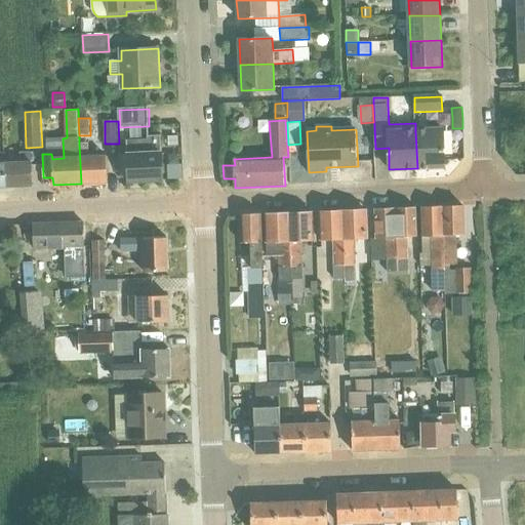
[(443,130),(415,131),(417,168),(444,167),(443,130)]
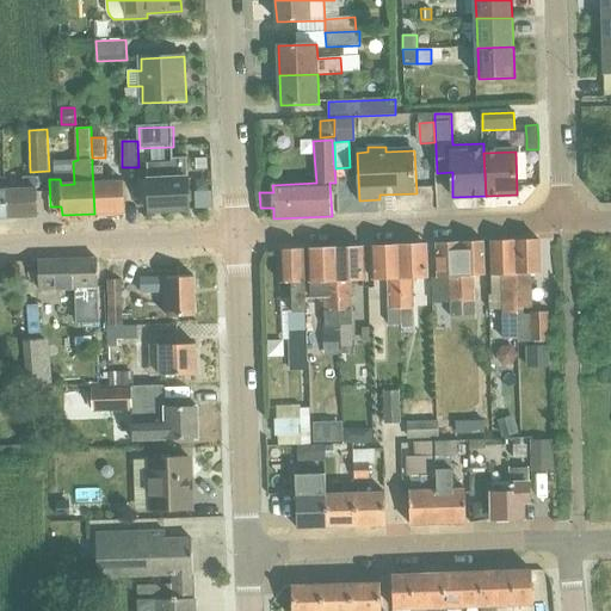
[(173,161),(148,162),(150,207),(150,211),(191,210),(189,158),(173,158),(173,161)]
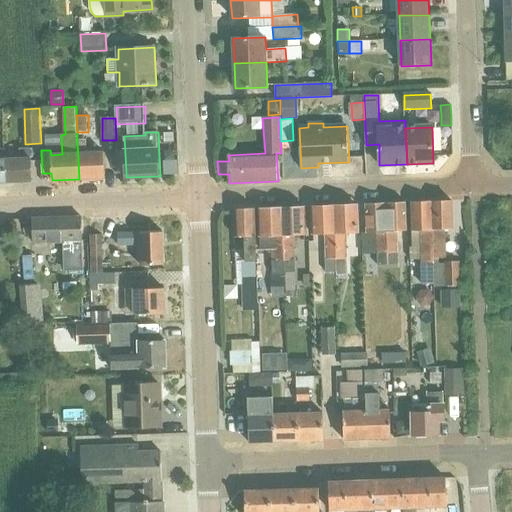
[(87,140),(77,140),(79,179),(105,178),(104,153),(85,153),(84,149),(87,148),(87,140)]
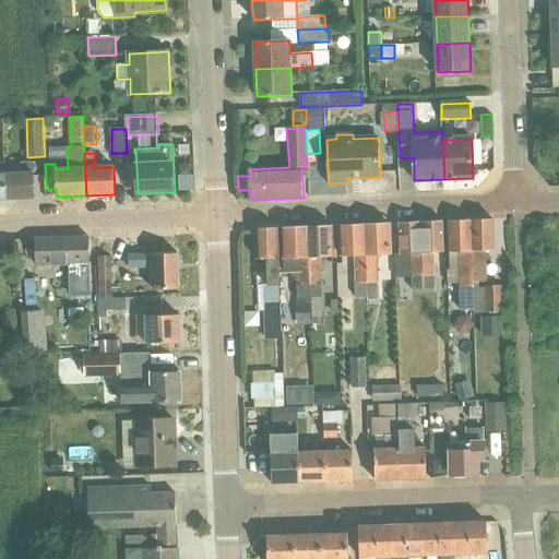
[(22,173),(6,173),(7,199),(35,198),(34,171),(33,162),(21,163),(22,173)]
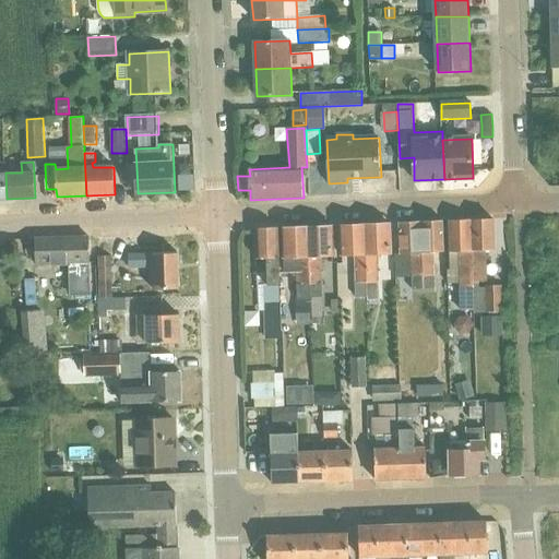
[(495,222),(473,223),(474,289),(482,289),(480,284),(488,284),(487,252),(496,251),(495,222)]
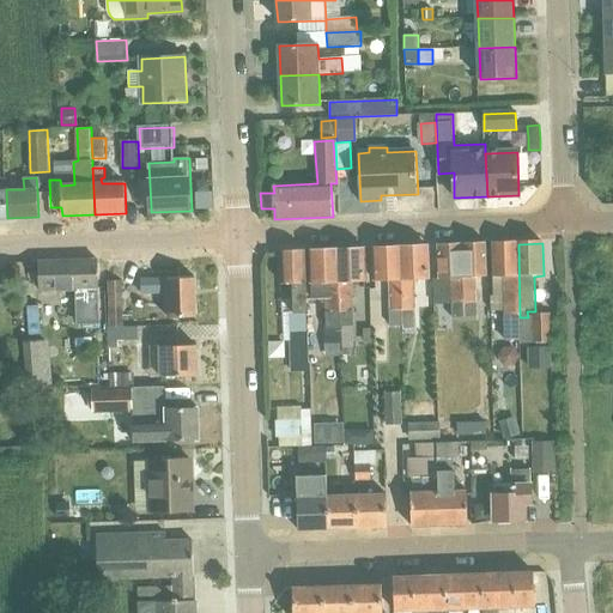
[(495,297),(492,297),(492,313),(508,313),(509,339),(521,339),(520,317),(519,244),(495,244),(496,278),(495,278),(495,297)]
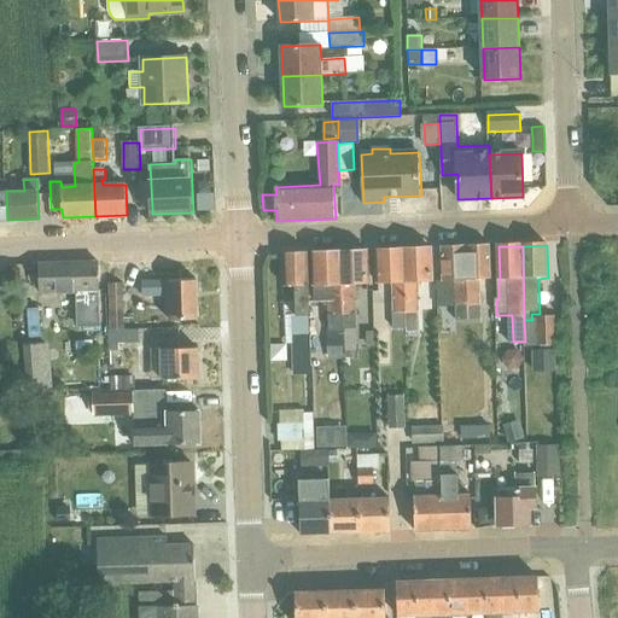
[(466,249),(442,249),(443,283),(455,283),(456,308),(456,321),(482,321),(481,281),(493,281),(491,248),(466,249)]
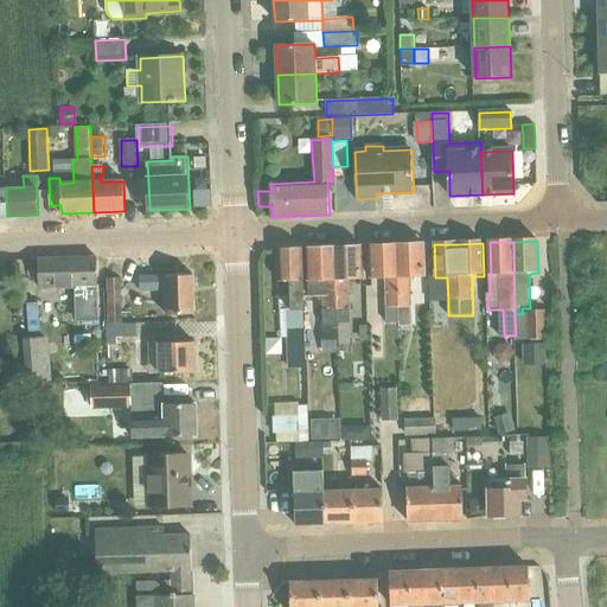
[(423,246),(396,247),(400,323),(400,326),(413,326),(411,308),(410,279),(425,279),(423,246)]
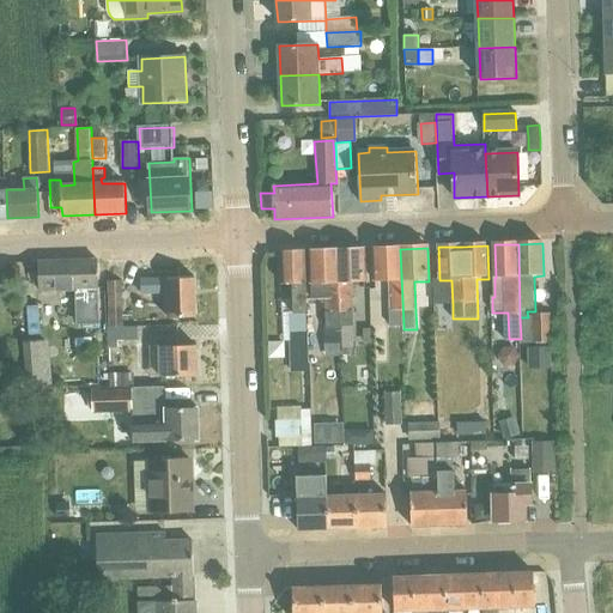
[(404,326),(400,249),(375,249),(376,283),(389,283),(390,327),(404,326)]
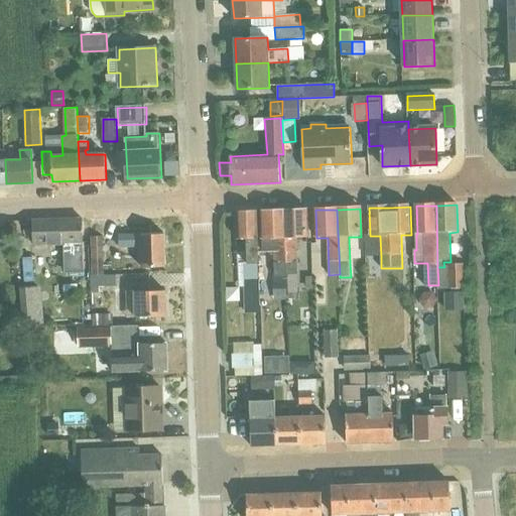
[(284,211),(262,212),(263,241),(264,253),(273,253),(273,262),(274,262),(274,275),(286,275),(285,264),(284,211)]
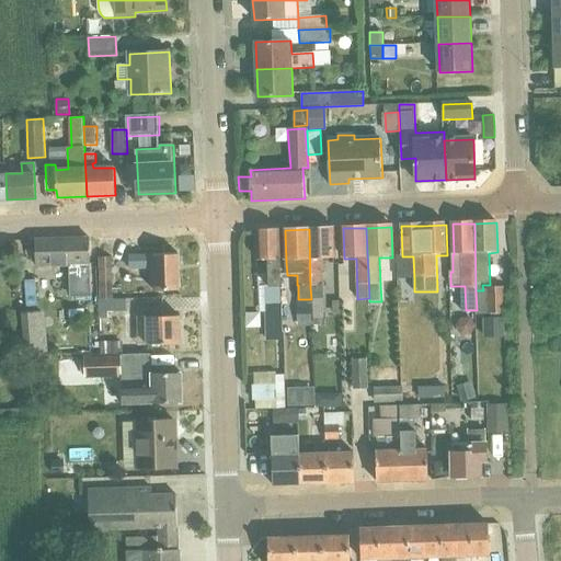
[(332,229),(309,229),(310,287),(311,300),(323,300),(323,287),(322,261),(333,261),(332,229)]
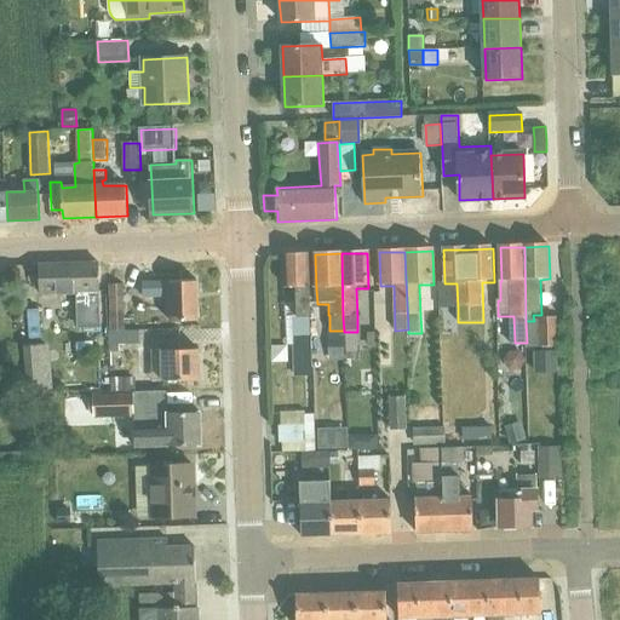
[(313,375),(311,316),(309,254),(285,256),(286,287),(297,287),(298,317),(298,338),(294,338),(294,377),(313,375)]
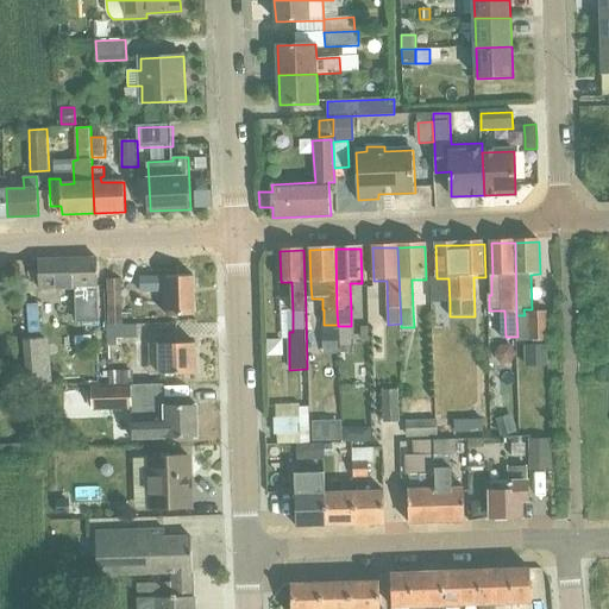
[(98,258),(41,259),(41,289),(75,288),(75,321),(99,321),(98,262),(98,258)]
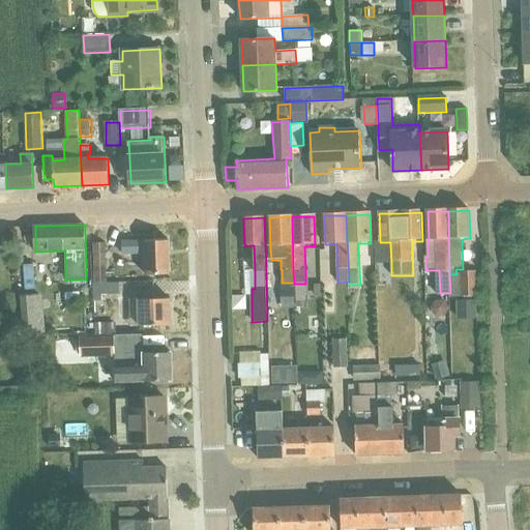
[(144,241),(121,241),(122,255),(146,254),(146,274),(170,274),(169,239),(144,240),(144,241)]
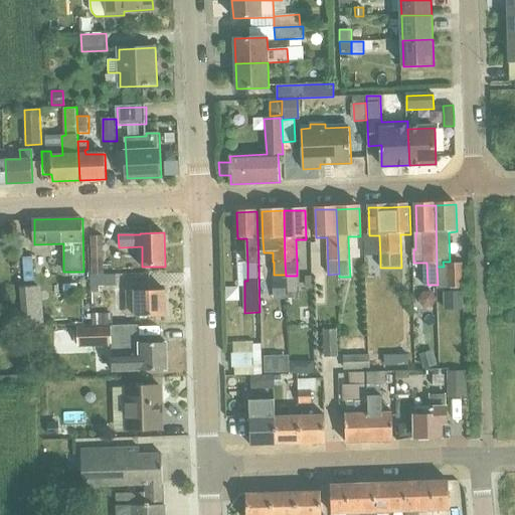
[(103,235),(91,236),(92,275),(103,275),(103,235)]
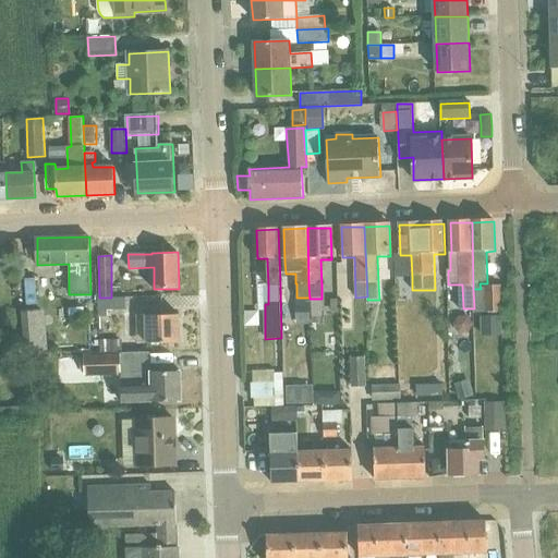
[(15,277),(16,304),(28,304),(27,277),(15,277)]
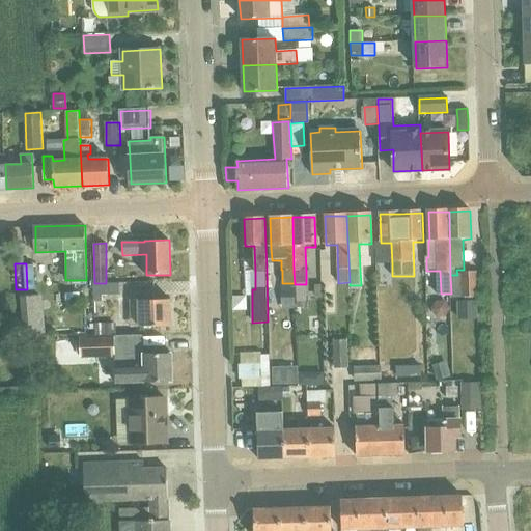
[(464,298),(478,297),(477,274),(463,274),(464,298)]
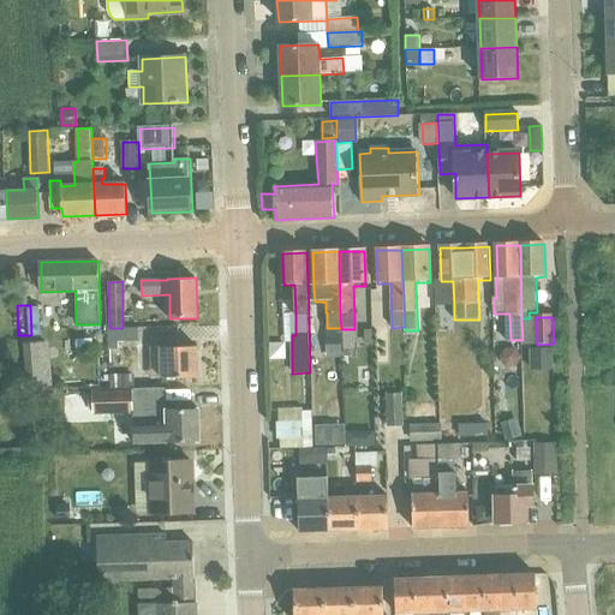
[(109,328),(108,328),(108,350),(118,350),(118,342),(139,341),(139,328),(123,328),(109,328)]
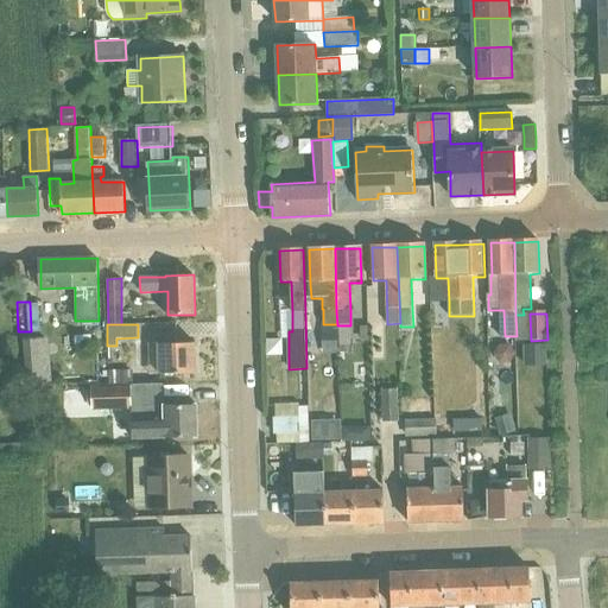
[(350,334),(337,334),(339,352),(352,352),(350,334)]
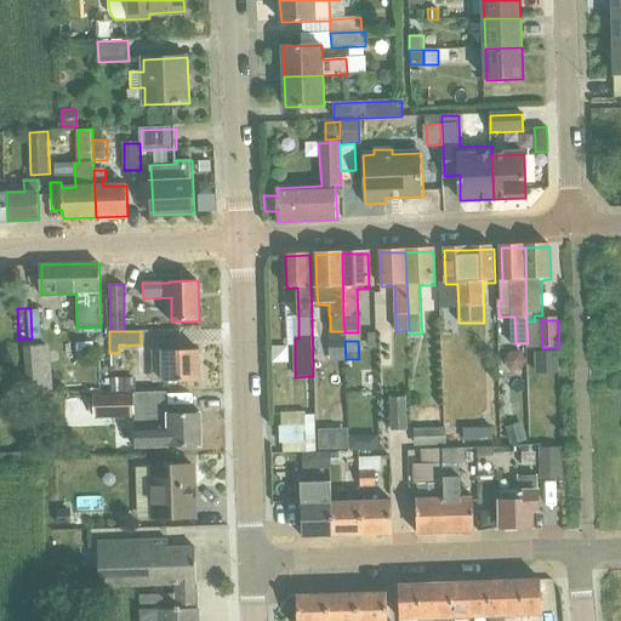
[(46,346),(24,347),(27,393),(50,392),(46,346)]
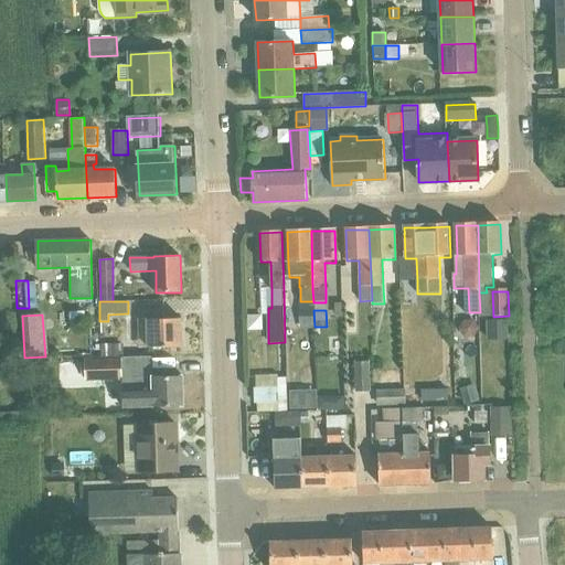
[(263,315),(247,315),(247,330),(263,330),(263,315)]
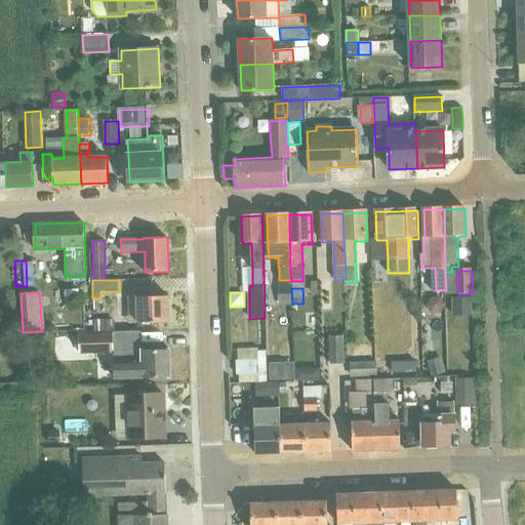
[(137,297),(129,297),(129,310),(138,310),(138,323),(169,322),(168,296),(137,297)]
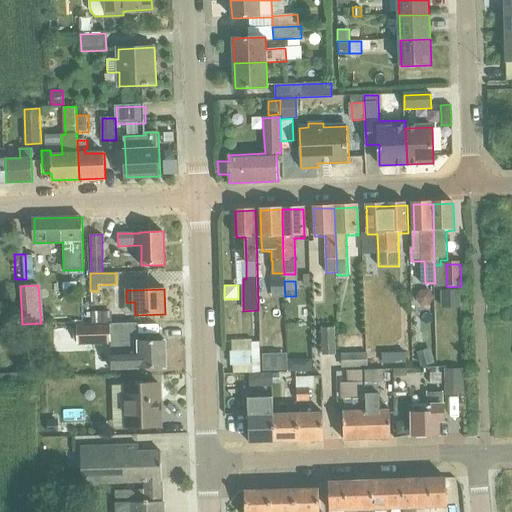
[(422,291),(418,298),(422,304),(430,304),(434,297),(430,290),(422,291)]
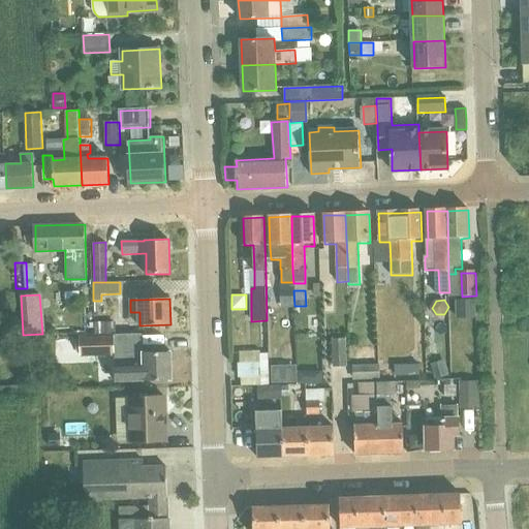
[(476,317),(475,301),(457,301),(458,318),(476,317)]
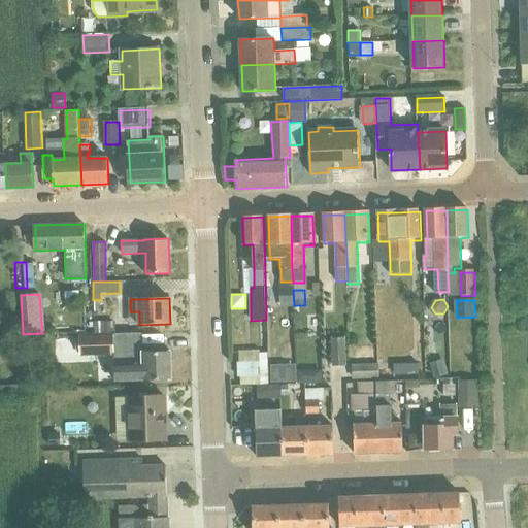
[(112,321),(94,322),(94,334),(96,334),(112,334),(112,321)]
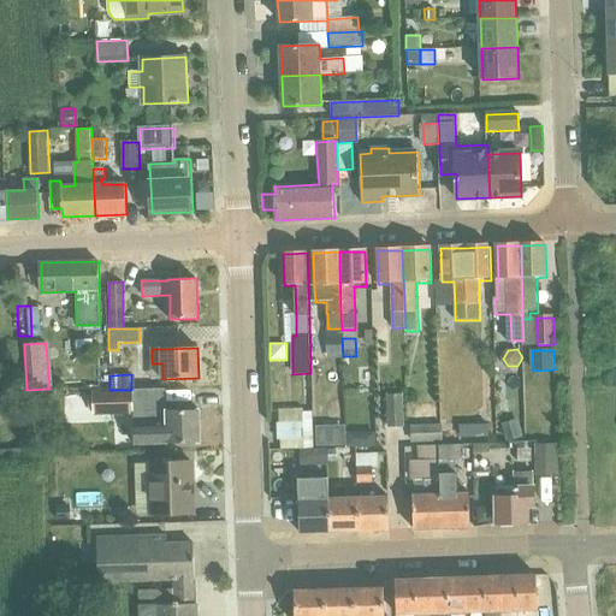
[(108,390),(93,391),(93,415),(113,414),(132,414),(134,444),(200,442),(199,410),(165,412),(165,389),(131,390),(112,390),(110,390),(108,390)]
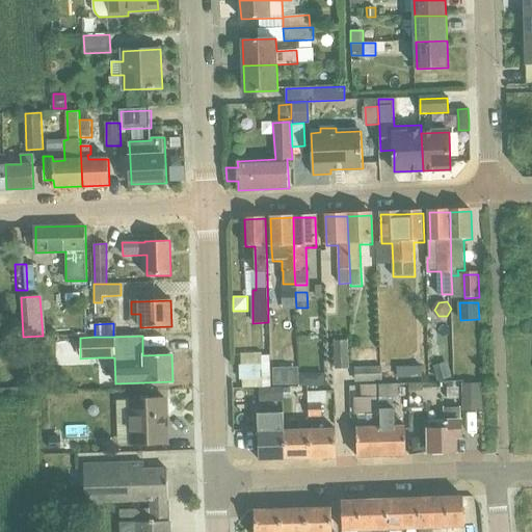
[(334,341),(335,368),(349,368),(348,341),(334,341)]
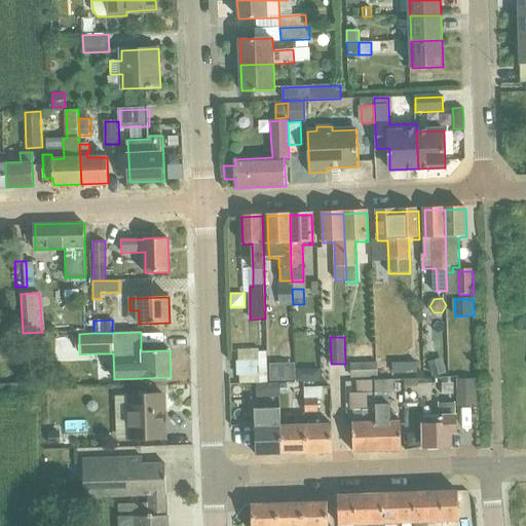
[(228,381),(258,381),(257,344),(227,344),(228,381)]
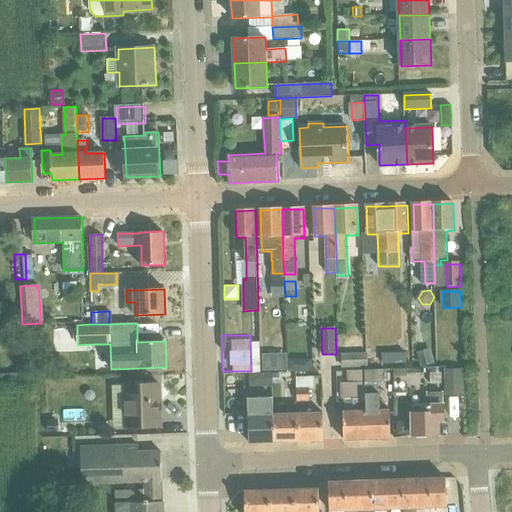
[(260,343),(252,343),(252,366),(253,373),(261,373),(260,343)]
